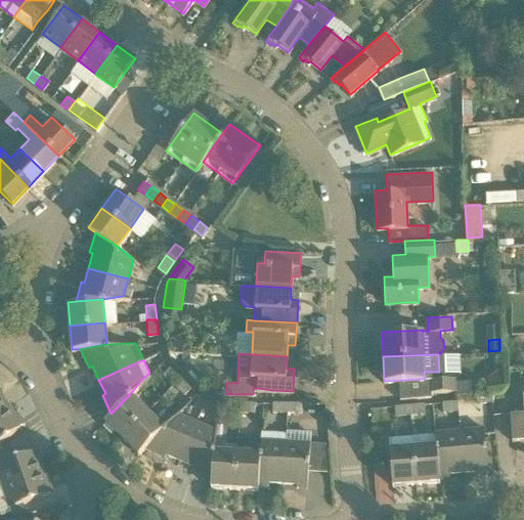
[(174,384),(180,376),(170,365),(163,374),(174,384)]
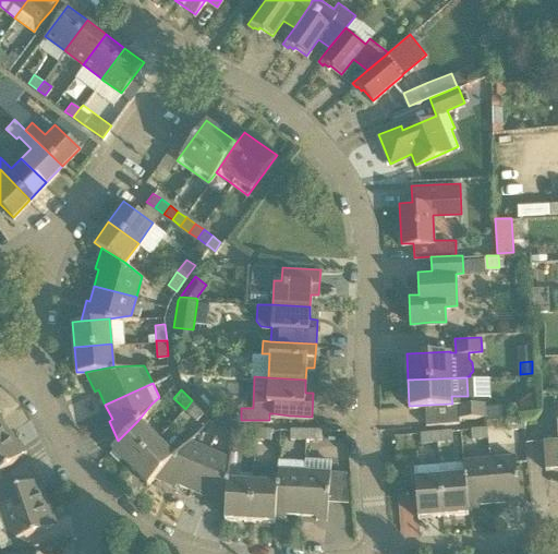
[(185,409),(196,420),(204,412),(192,400),(185,409)]
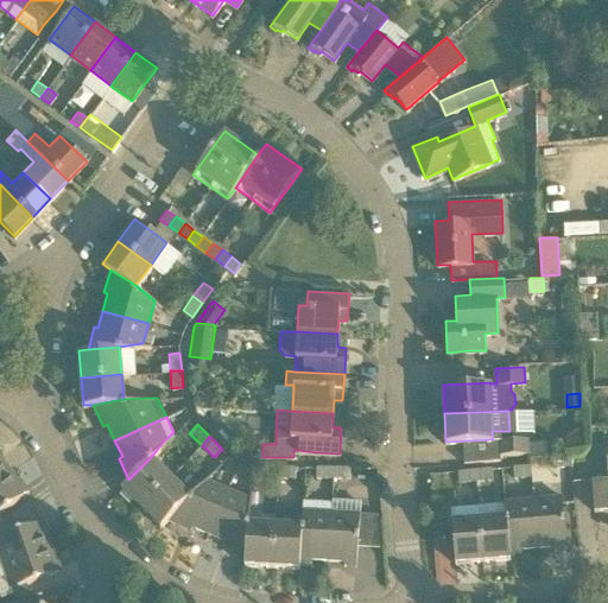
[(499,454),(527,452),(527,456),(548,455),(546,440),(527,442),(527,437),(499,438),(499,454)]
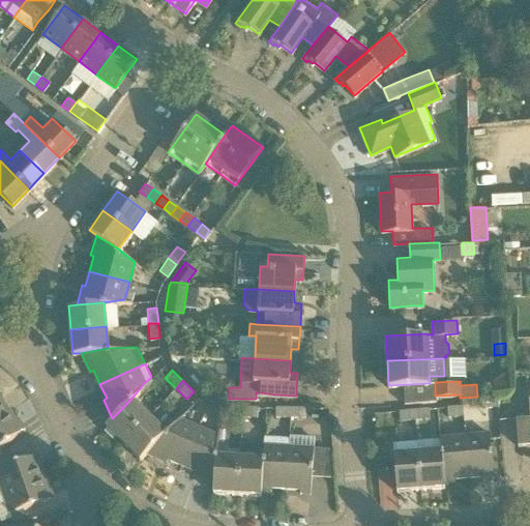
[(0,415),(9,409),(0,398),(0,397),(2,396),(0,392),(0,415)]
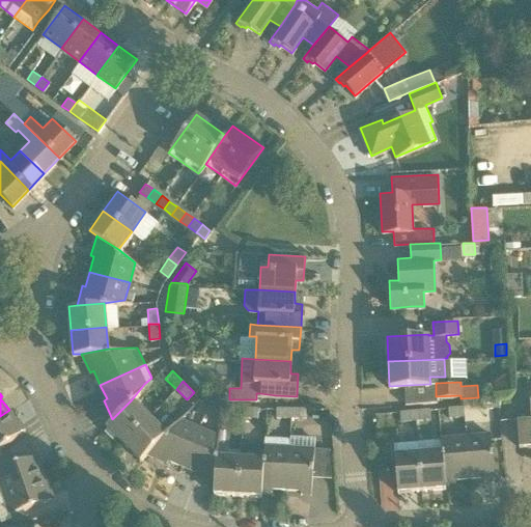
[(498,396),(482,397),(483,407),(499,406),(498,396)]
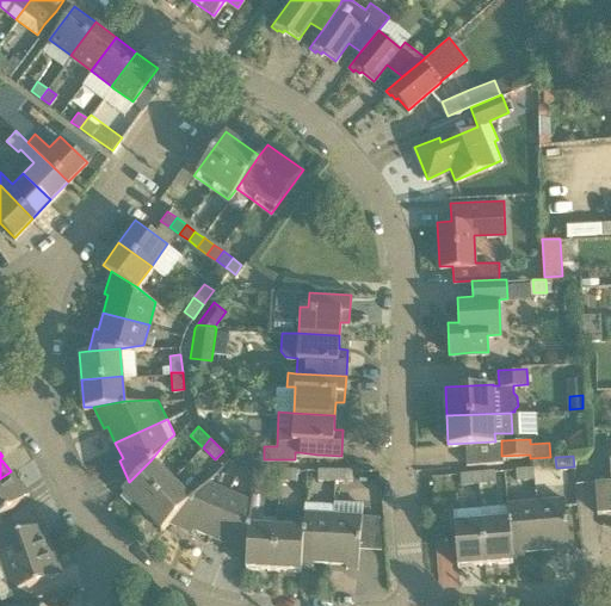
[(171,477),(152,459),(129,482),(122,489),(142,508),(171,477)]
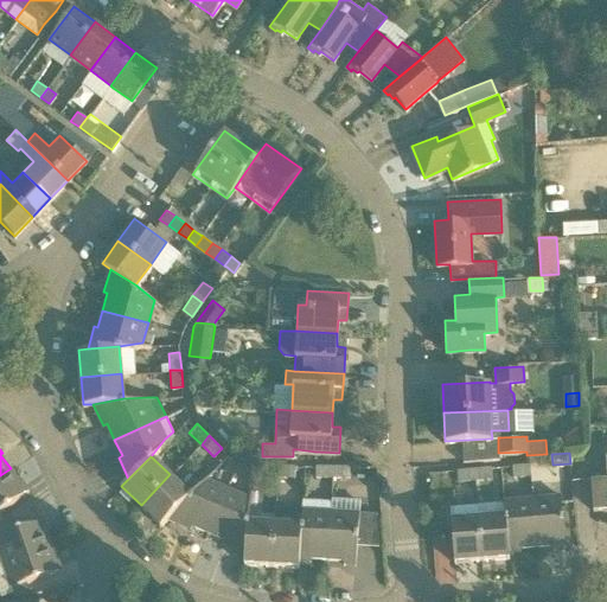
[(278,472),(278,462),(261,462),(261,472),(278,472)]
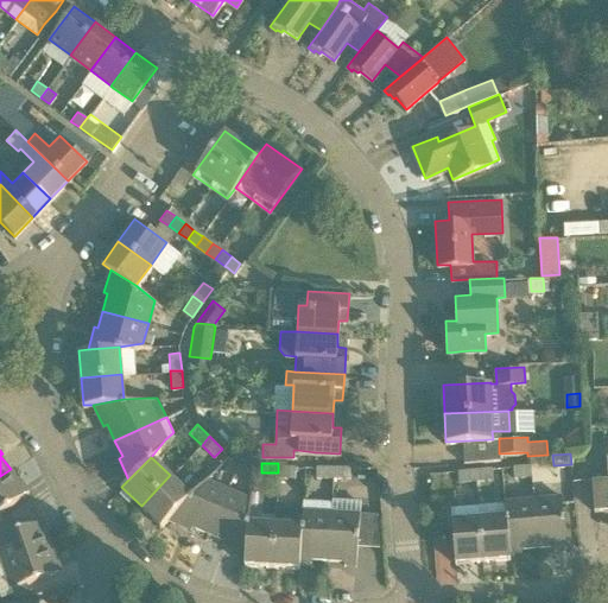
[(295,464),(278,463),(278,473),(295,474),(295,464)]
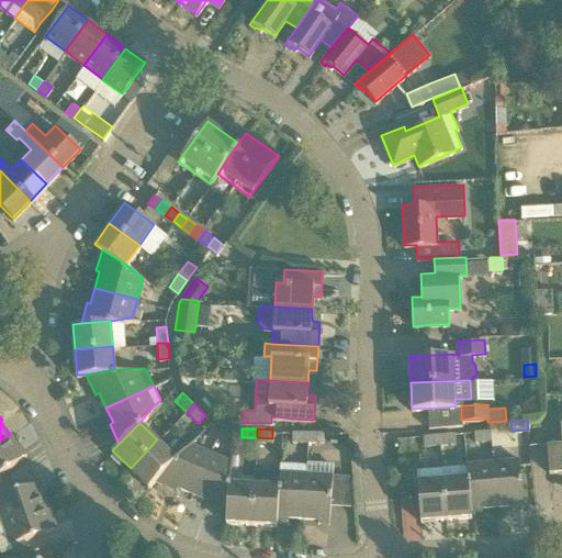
[(474,438),(490,437),(489,428),(473,430),(474,438)]
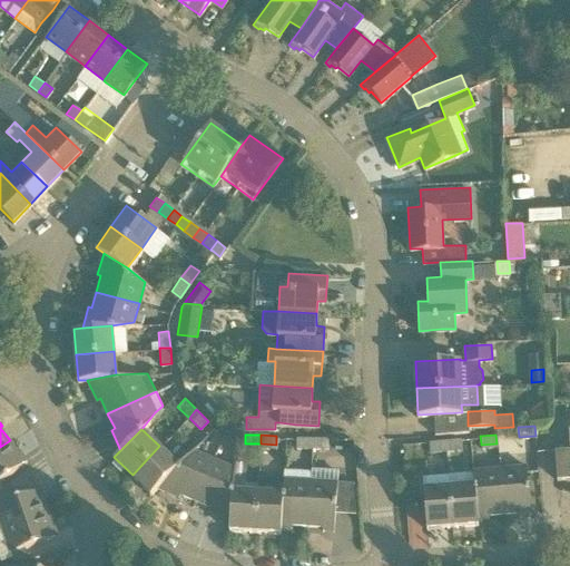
[(312,437),(306,436),(295,436),(295,446),(312,446),(312,437)]
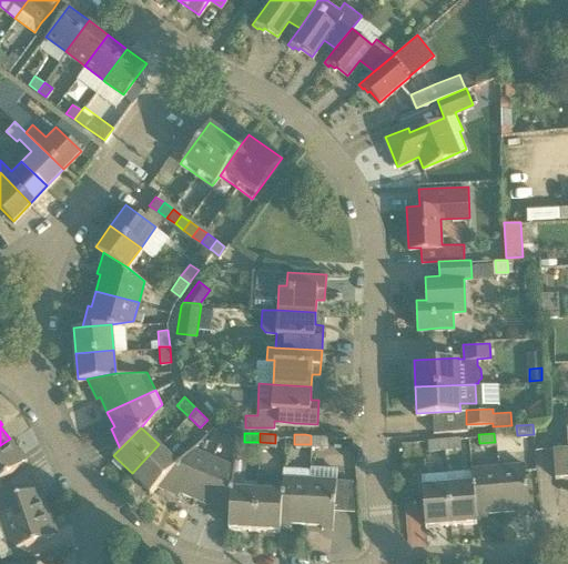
[(311,444),(327,444),(327,435),(311,435),(311,444)]
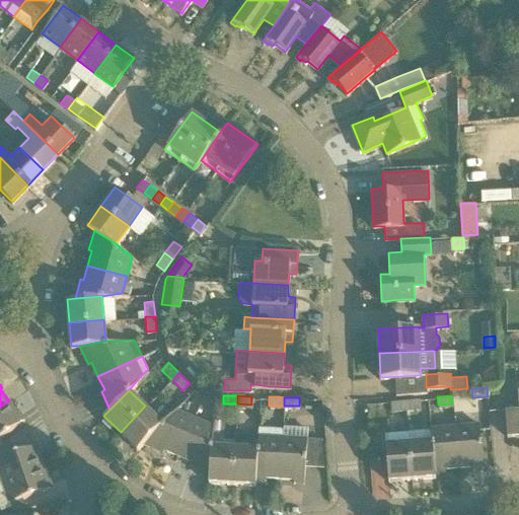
[(406,398),(406,407),(420,406),(419,397),(406,398)]
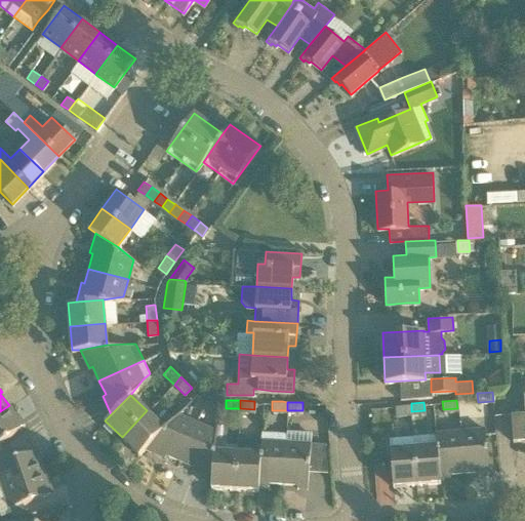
[(411,411),(411,403),(395,404),(396,412),(411,411)]
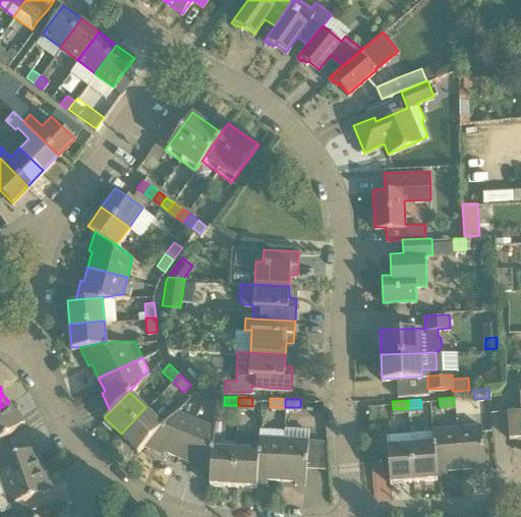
[(9,402),(0,408),(0,448),(5,446),(0,439),(0,437),(20,422),(24,418),(20,413),(18,414),(9,402)]
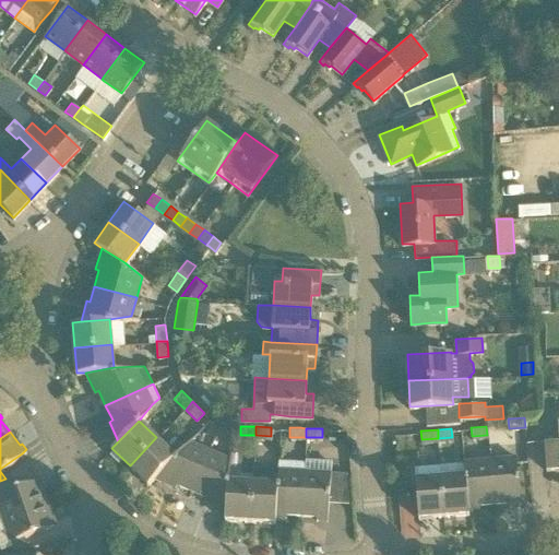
[(175,455),(155,476),(175,485),(177,483),(190,488),(209,448),(213,441),(195,434),(190,440),(175,455)]
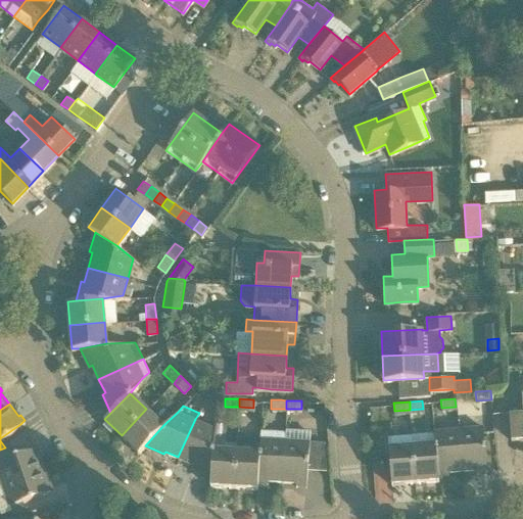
[(146,409),(122,435),(139,452),(145,445),(163,425),(146,409)]
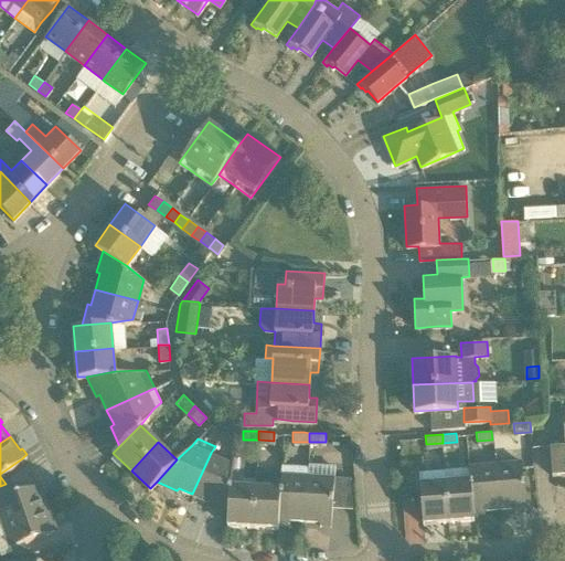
[(564,472),(564,443),(550,444),(552,473),(564,472)]
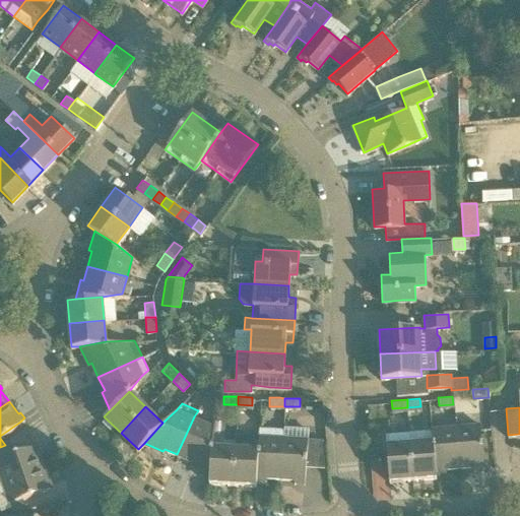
[(209,471),(212,445),(213,420),(213,416),(198,410),(194,416),(177,454),(192,461),(191,463),(209,471)]
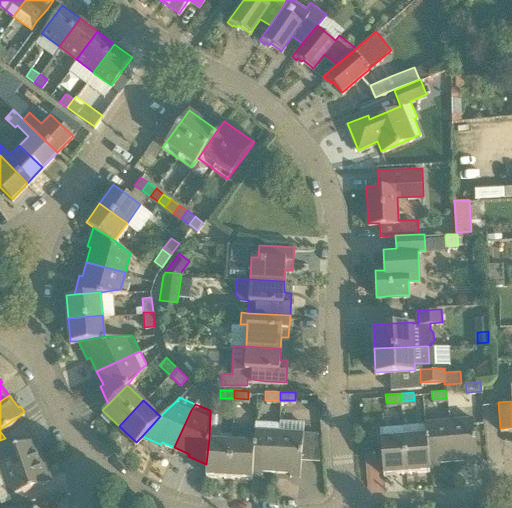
[(228,476),(231,439),(232,432),(220,432),(221,414),(210,413),(209,438),(206,464),(205,474),(228,476)]
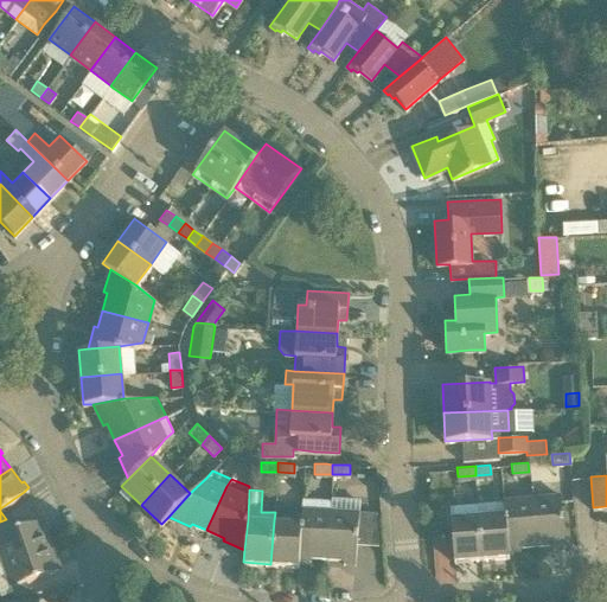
[(536,544),(564,542),(561,493),(532,495),(536,544)]
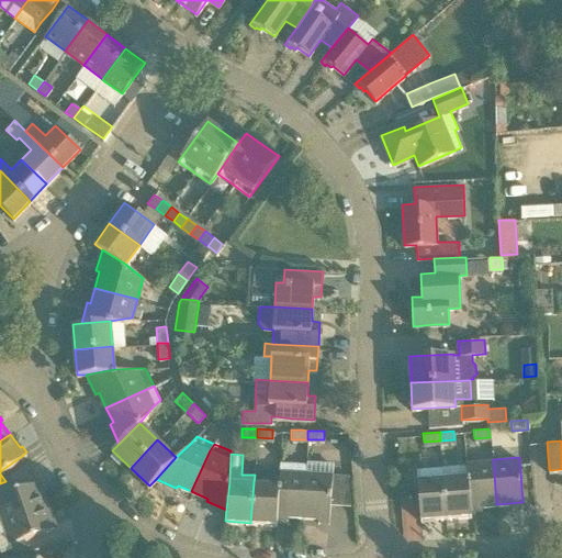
[(306,471),(302,516),(329,517),(333,473),(334,461),(307,459),(307,462),(306,471)]
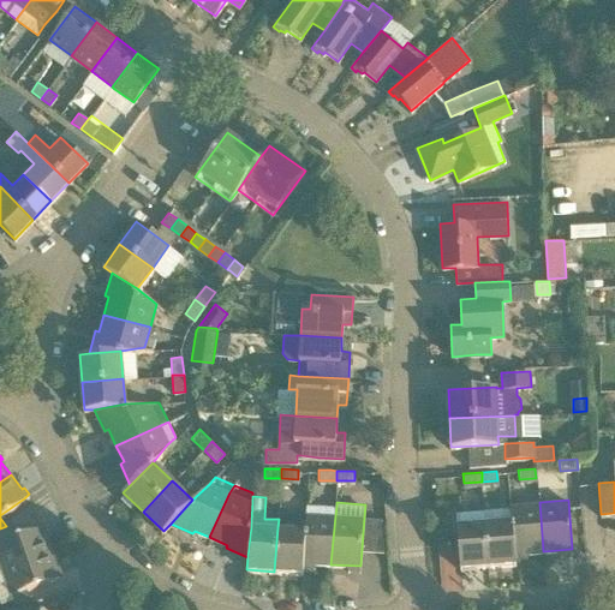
[(539,502),(509,504),(511,521),(513,521),(515,554),(543,551),(539,502)]
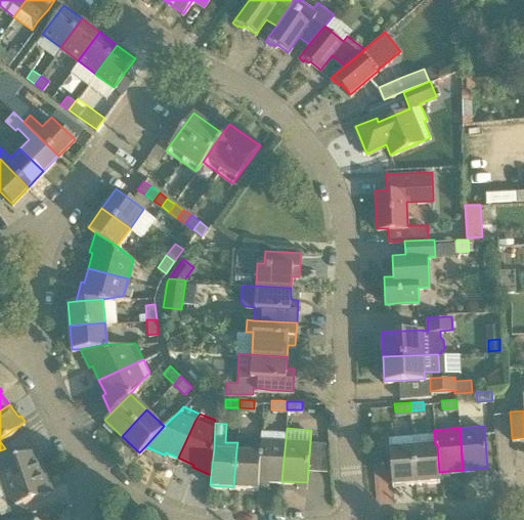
[(259,450),(258,480),(281,481),(286,439),(287,431),(261,429),(261,438),(259,438),(259,450)]
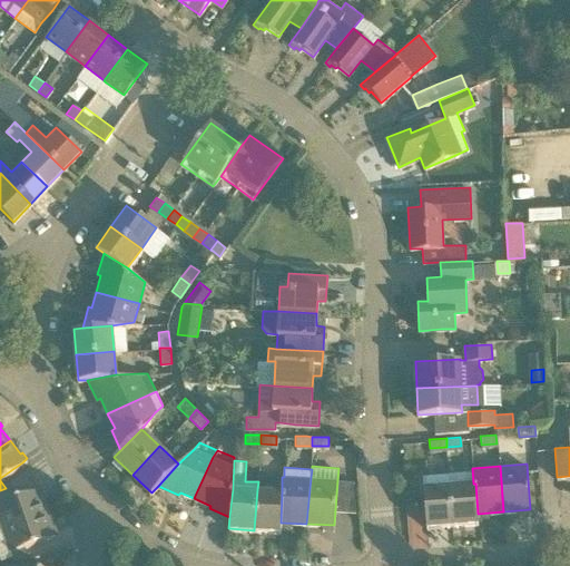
[(450,486),(453,525),(478,523),(478,514),(475,484),(473,484),(450,486)]
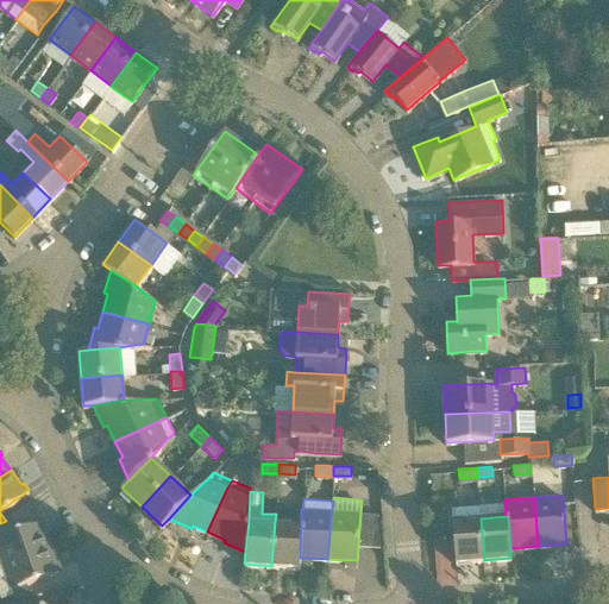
[(481,518),(476,518),(452,521),(456,562),(484,560),(481,518)]
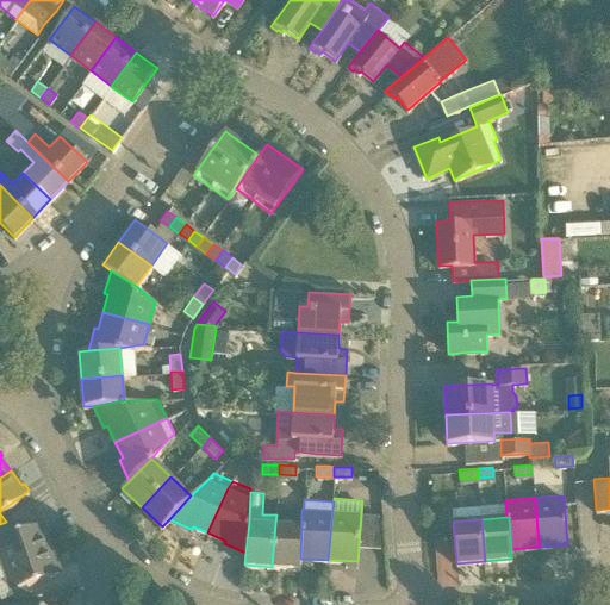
[(6,522),(0,524),(0,556),(2,563),(50,547),(44,530),(48,529),(44,521),(38,523),(10,532),(6,522)]
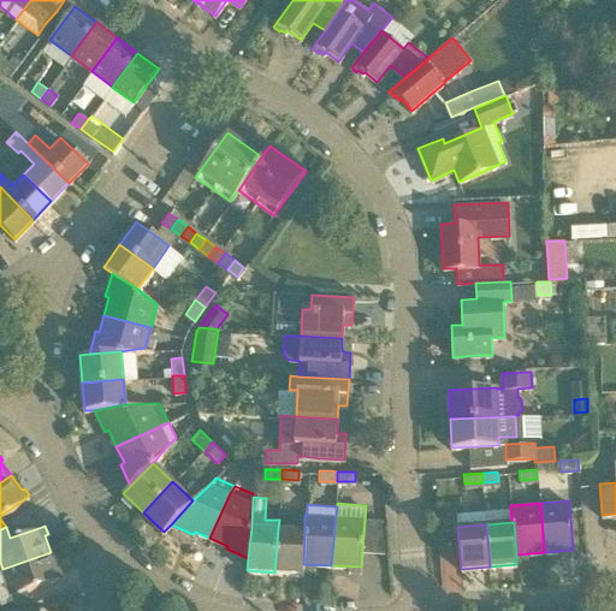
[(274,573),(303,574),(303,564),(304,529),(278,528),(274,573)]
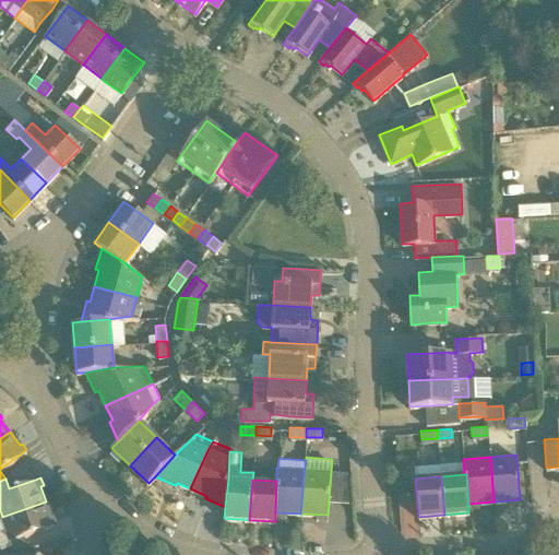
[(46,502),(2,517),(12,544),(13,547),(28,545),(24,534),(51,526),(57,523),(55,516),(51,517),(46,502)]
